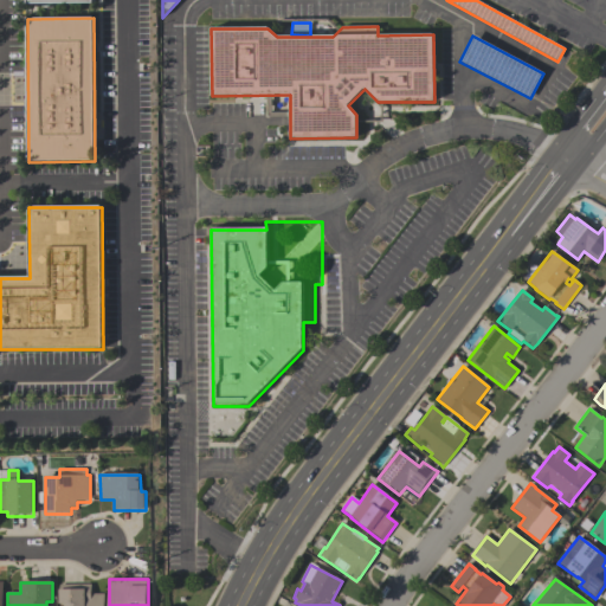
[(91,585),(91,594),(104,594),(104,605),(65,605),(59,605),(58,585),(91,585)]
